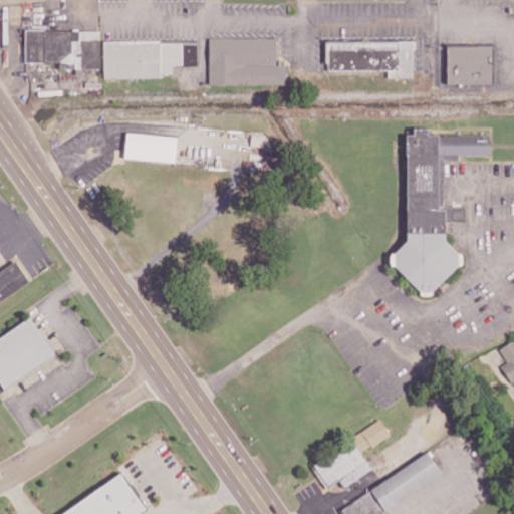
[(100,30),(25,29),(24,62),(59,62),(59,68),(99,68),(100,30)]
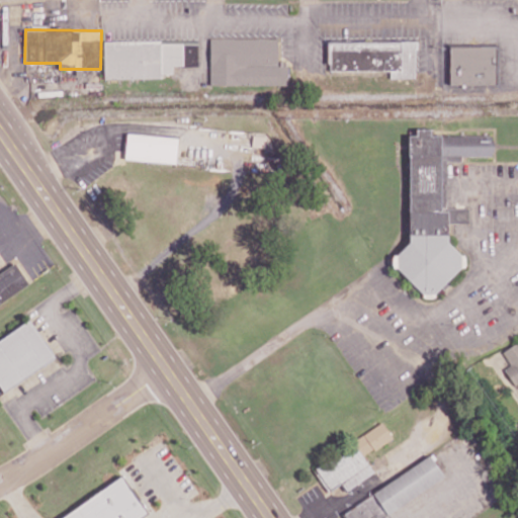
[(277,37),(209,38),(210,85),(288,84),(287,63),(278,63),(277,37)]
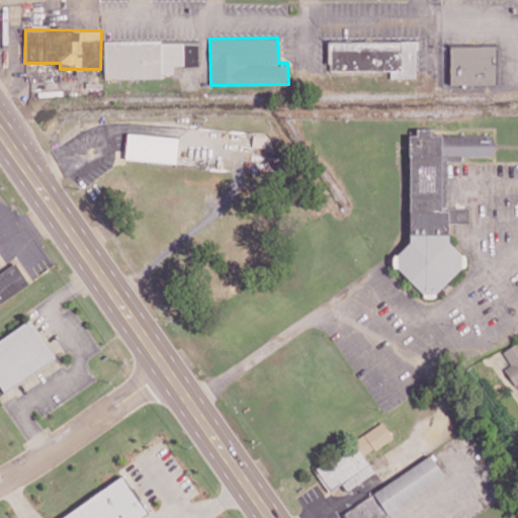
[(103,41),(104,79),(162,78),(162,74),(173,74),(173,66),(198,66),(198,40),(103,41)]
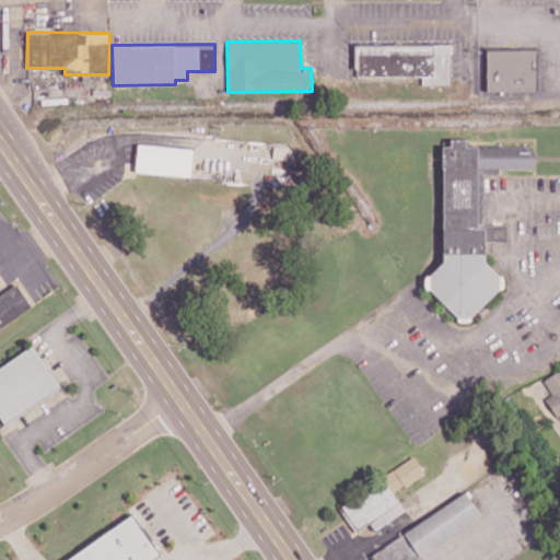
[(354,45),(356,77),(422,76),(422,84),(450,84),(450,44),(354,45)]
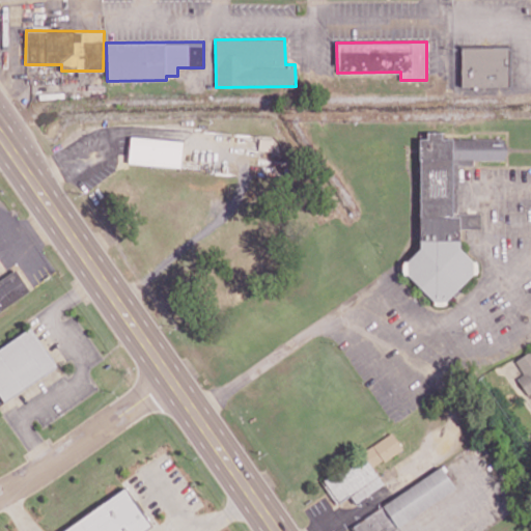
[(508,47),(460,47),(462,87),(508,86),(508,47)]
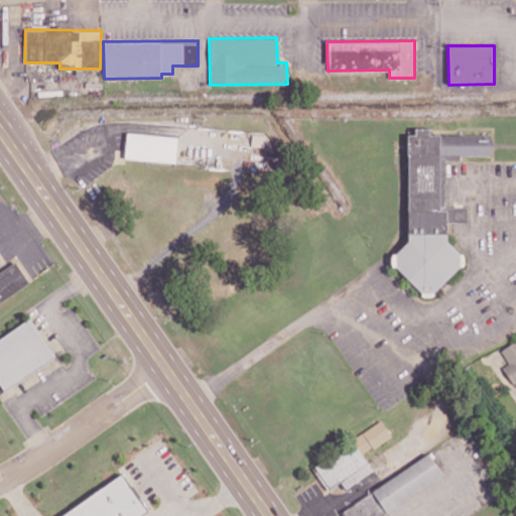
[(444,161),(460,161),(460,155),(492,155),(491,134),(429,134),(429,128),(414,128),(414,134),(407,134),(408,240),(396,253),(391,253),(391,264),(425,295),(432,295),(464,261),(464,256),(446,241),(446,223),(468,223),(467,209),(465,207),(444,208),(444,161)]
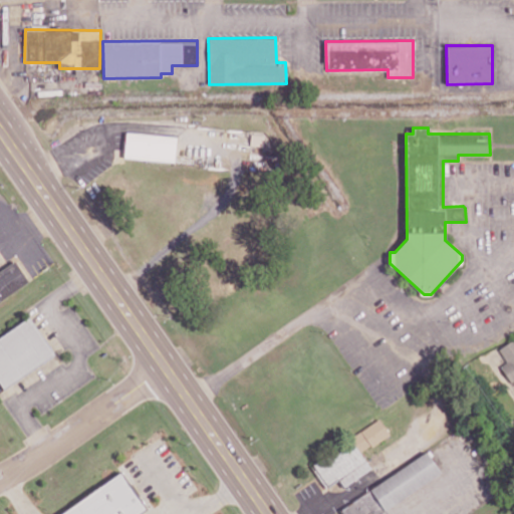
[(177,136),(125,133),(124,159),(175,161),(177,136)]
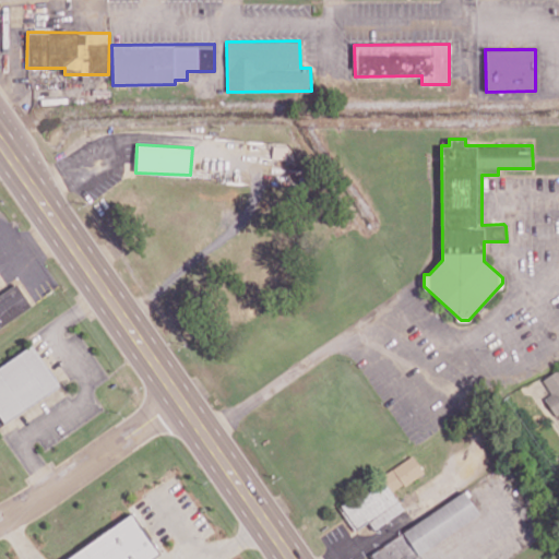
[(0,328),(32,307),(16,284),(0,294),(0,328)]
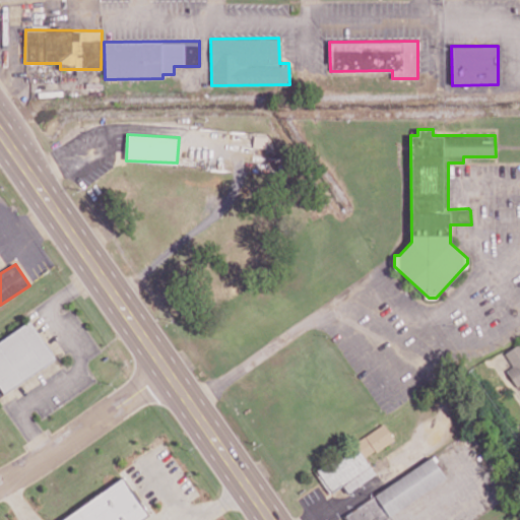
[(0,389),(2,393),(55,360),(31,322),(0,340),(0,389)]
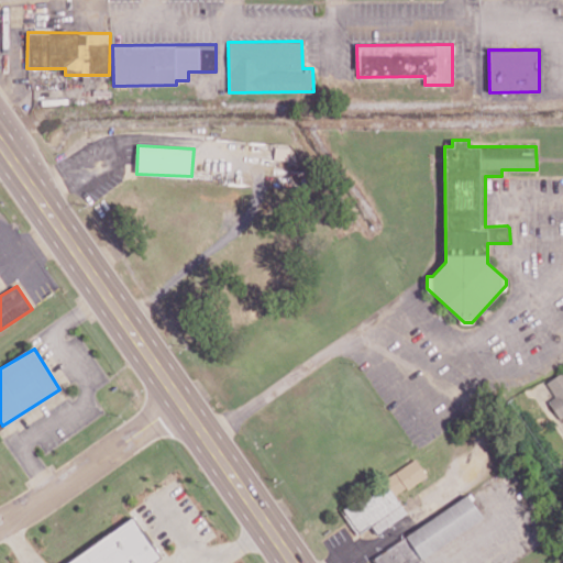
[(548,400),(561,421),(562,420),(562,371),(547,382),(555,396),(548,400)]
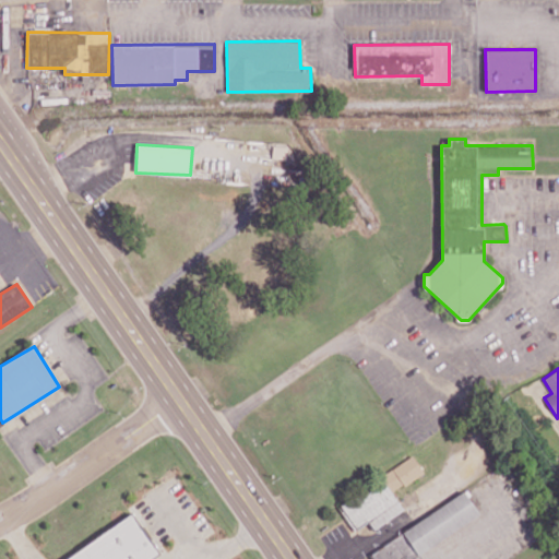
[(372,530),(404,509),(392,492),(424,472),(413,455),(339,506),(355,531),(368,522),(372,530)]
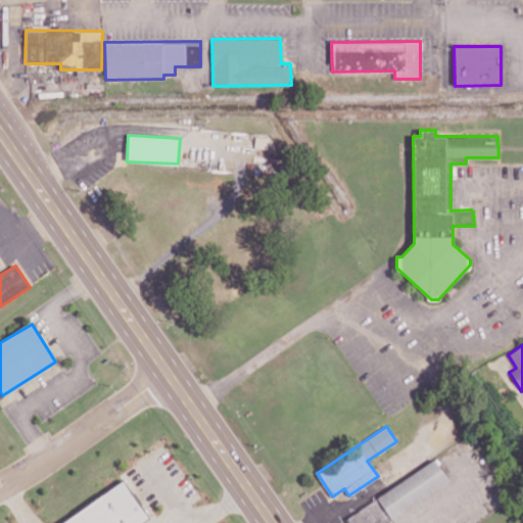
[(345,516),(348,522),(374,522),(379,520),(380,522),(381,522),(449,482),(436,461),(345,516)]
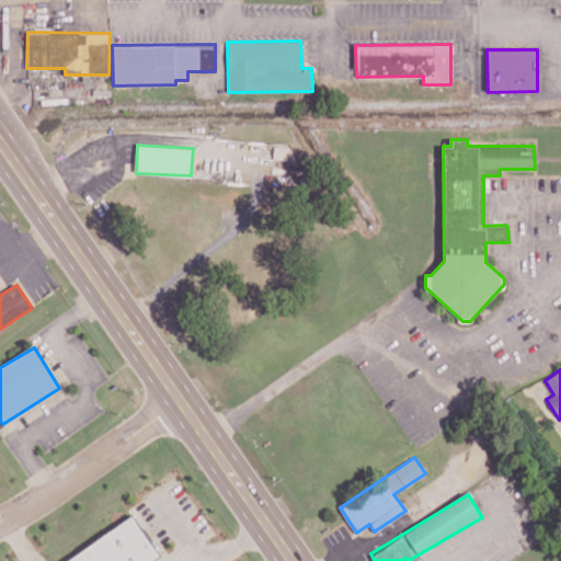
[(152,560),(160,557),(134,515),(63,560),(152,560)]
